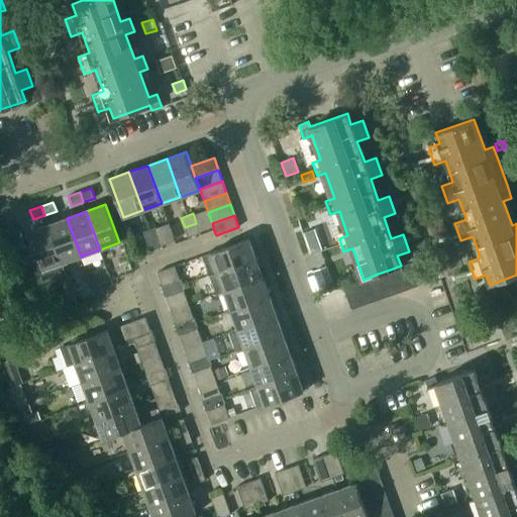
[(81,256),(67,218),(48,225),(62,263),(81,256)]
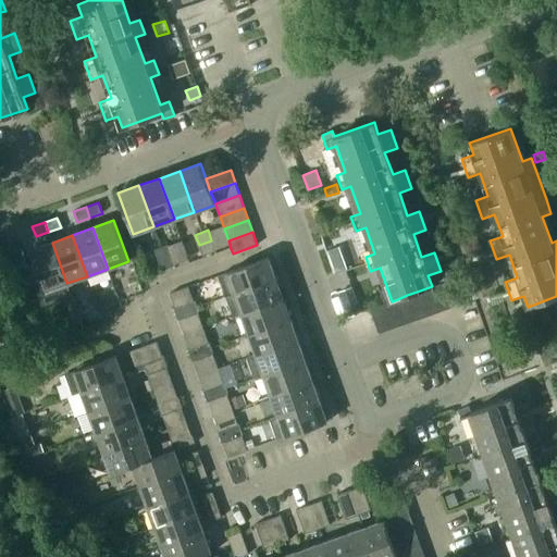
[(211,240),(199,245),(202,256),(215,251),(211,240)]
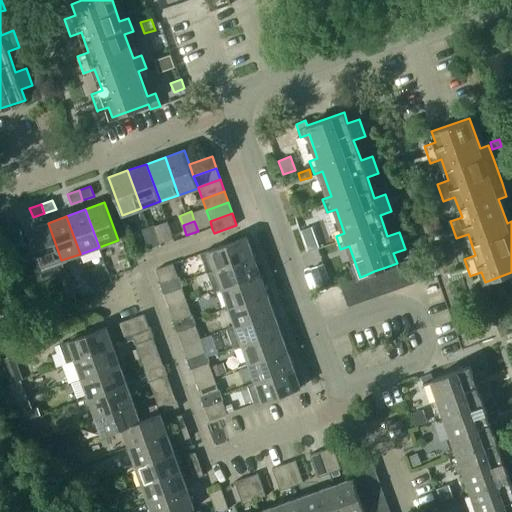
[(66,272),(61,260),(48,223),(28,230),(40,262),(37,263),(35,268),(38,278),(43,280),(66,272)]
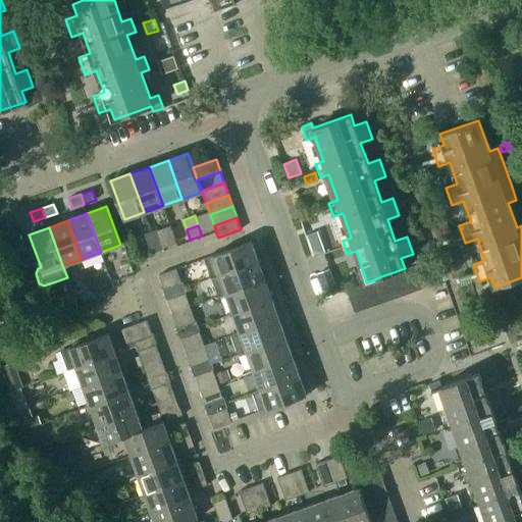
[(149,244),(160,239),(157,229),(145,233),(149,244)]
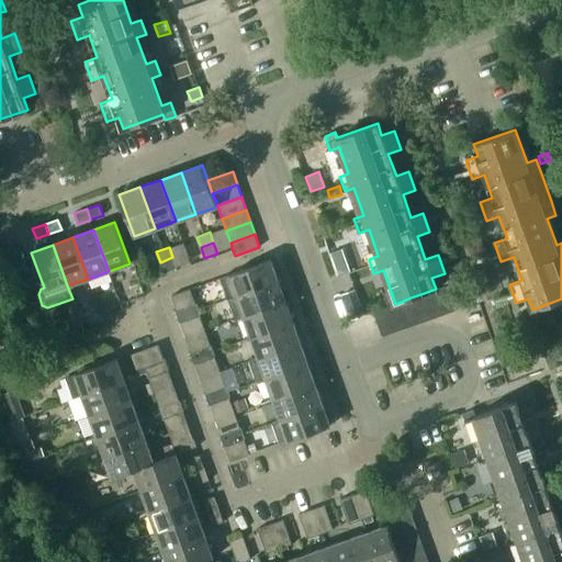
[(339,274),(339,273),(350,270),(343,249),(333,253),(332,253),(339,274)]
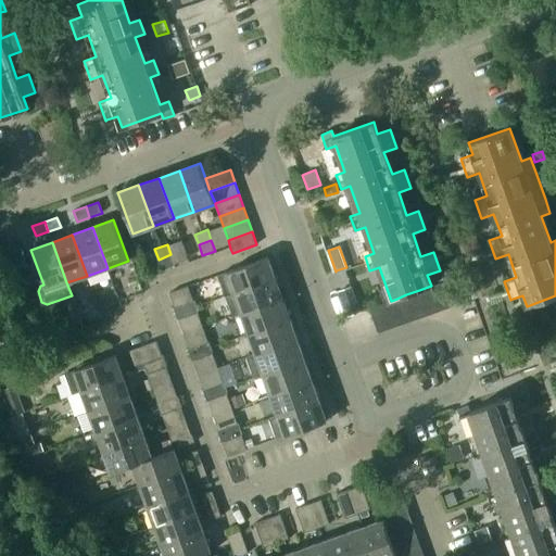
[(162,269),(175,265),(171,254),(159,260),(162,269)]
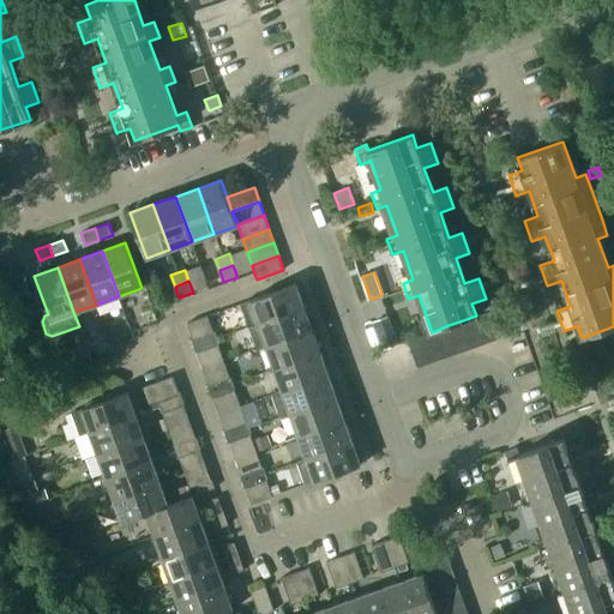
[(242,304),(251,326),(304,307),(296,284),(242,304)]
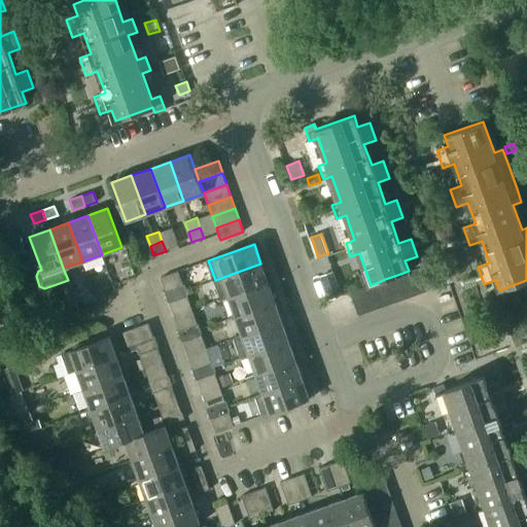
[(229,296),(268,283),(260,264),(215,280),(222,300),(230,297),(229,296)]
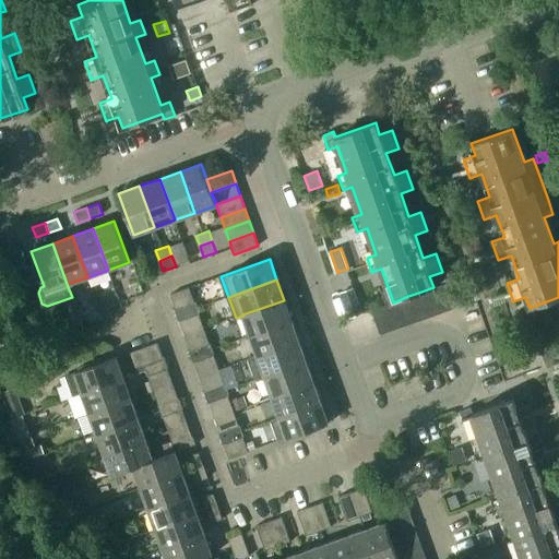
[(442,312),(454,308),(445,283),(433,287),(442,312)]
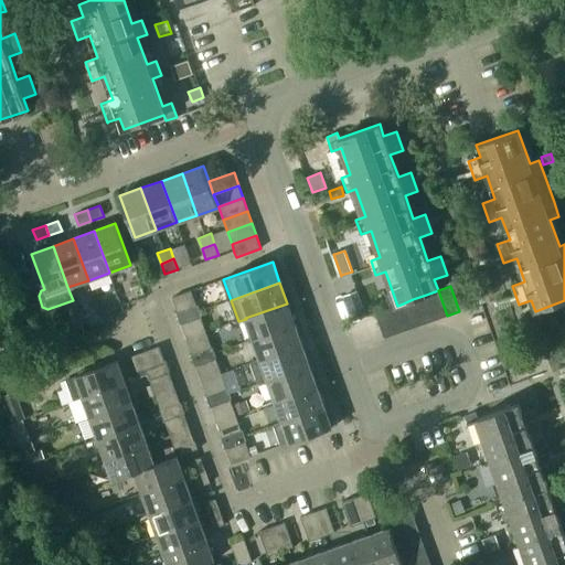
[(344,296),(354,321),(366,317),(358,290),(344,296)]
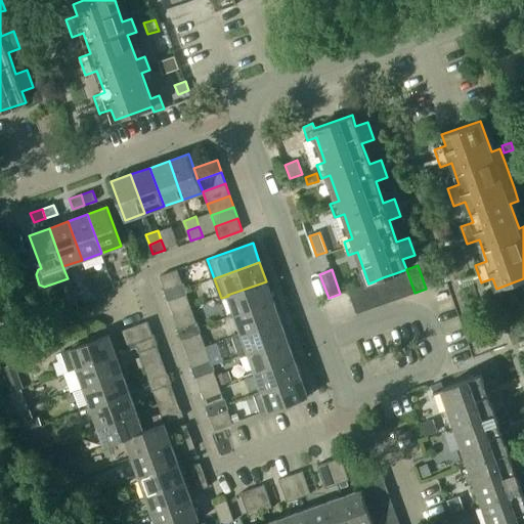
[(406,269),(395,273),(403,297),(415,293),(406,269)]
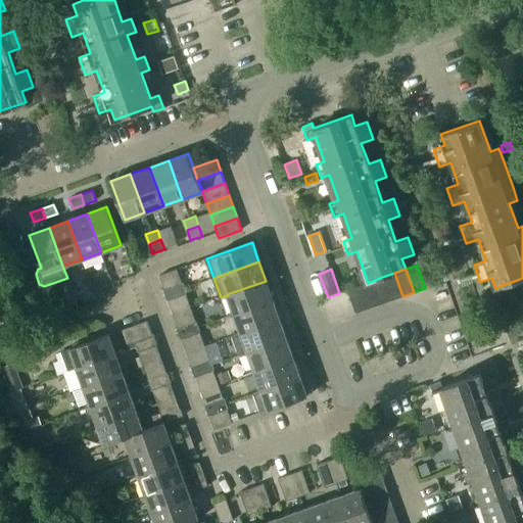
[(394,273),(382,277),(390,300),(402,296),(394,273)]
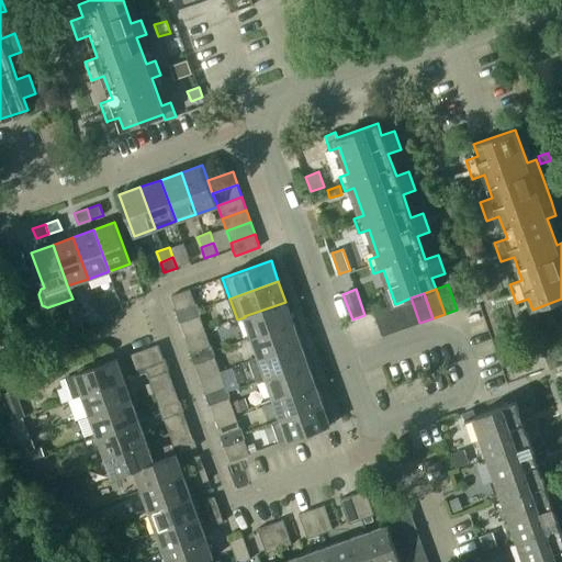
[(103,317),(116,313),(111,296),(98,302),(103,317)]
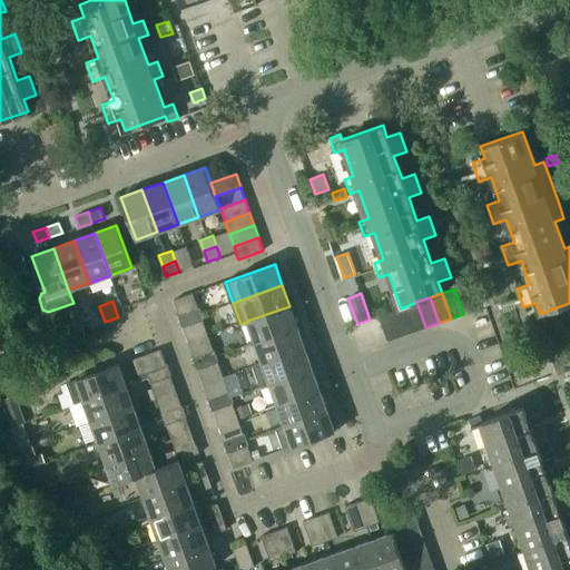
[(404,307),(413,332),(425,327),(416,302),(404,307)]
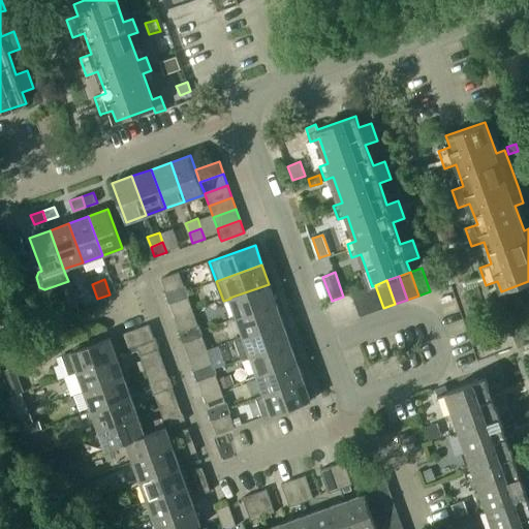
[(229,298),(230,299),(237,317),(276,303),(269,284),(229,298)]
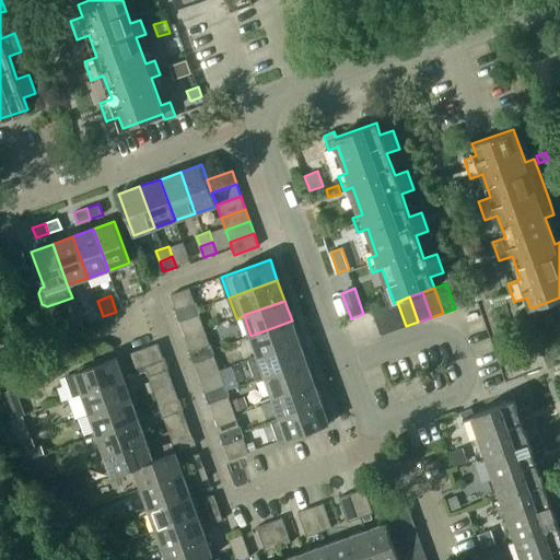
[(185,305),(189,318),(200,314),(196,302),(185,305)]
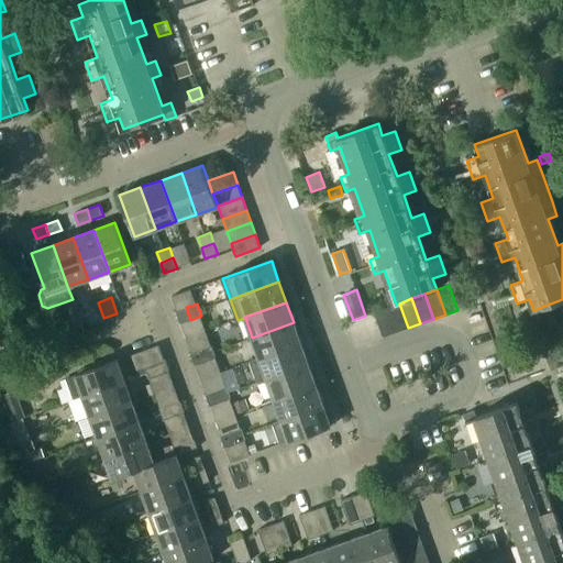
[(399,304),(396,305),(387,308),(396,332),(408,328),(399,304)]
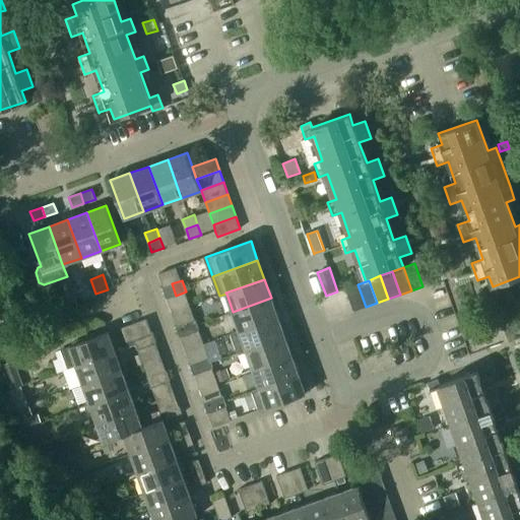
[(172,283),(161,287),(167,299),(176,296),(172,283)]
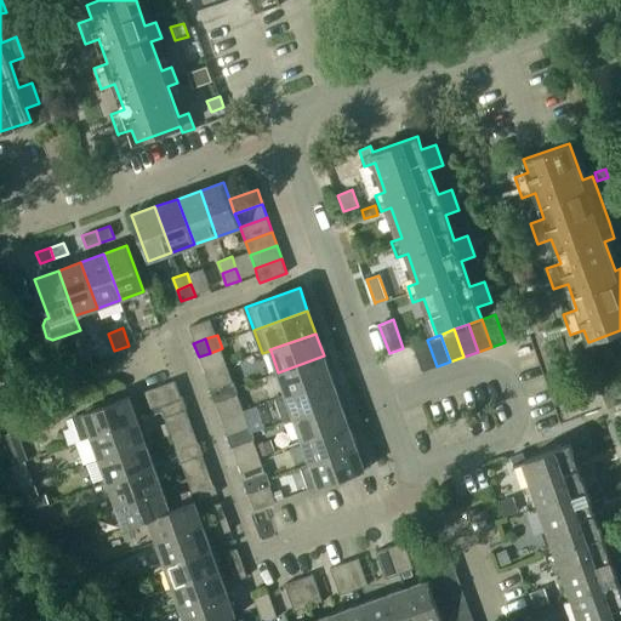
[(437,366),(427,340),(412,345),(422,371),(437,366)]
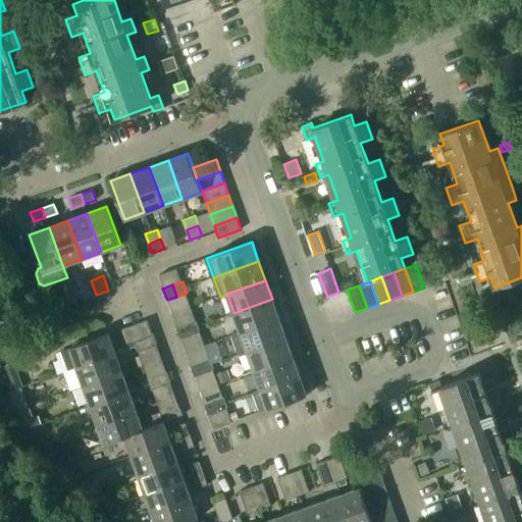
[(233,313),(241,331),(279,318),(272,299),(233,313)]
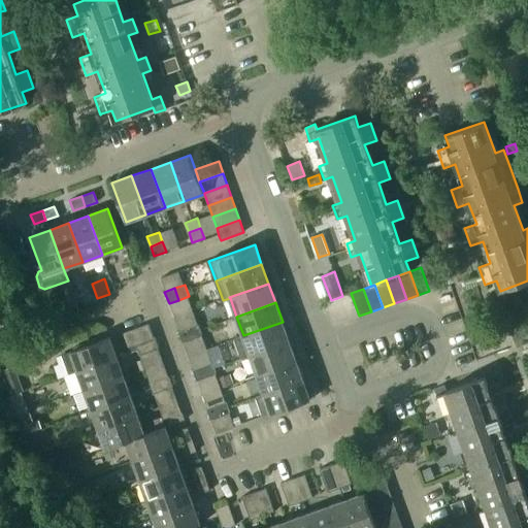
[(283,322),(243,335),(236,338),(243,358),(251,356),(250,355),(289,341),(283,322)]
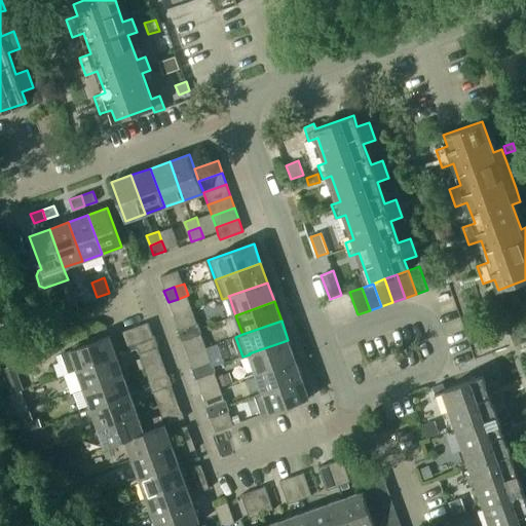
[(122,331),(127,344),(135,342),(144,338),(154,335),(149,322),(122,331)]
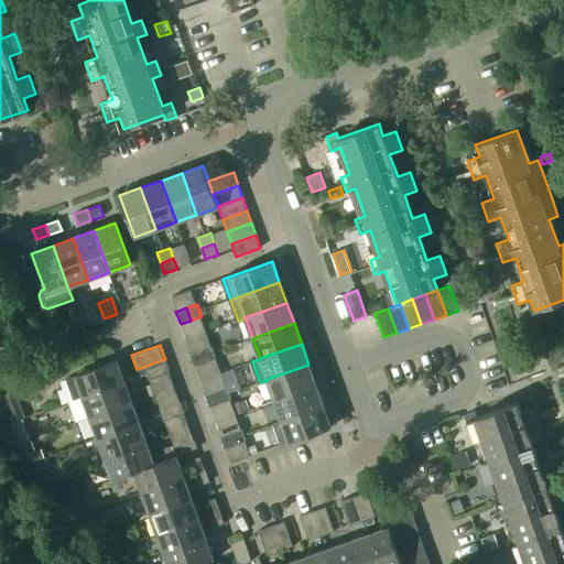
[(202,349),(206,362),(216,358),(212,346),(202,349)]
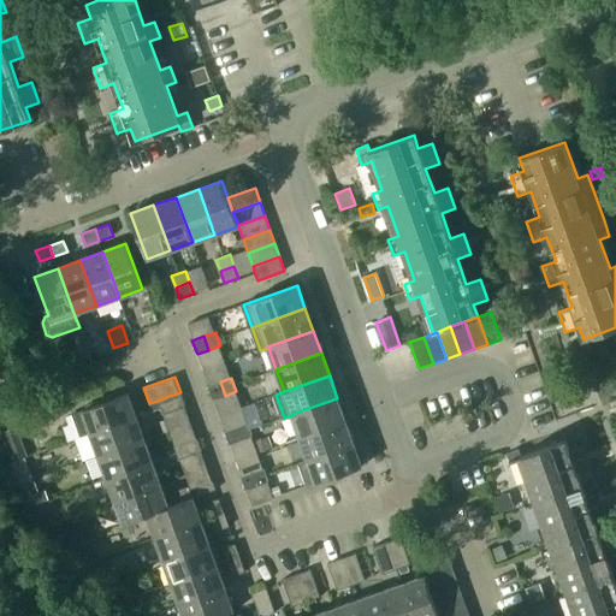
[(220,381),(208,385),(213,400),(225,396),(220,381)]
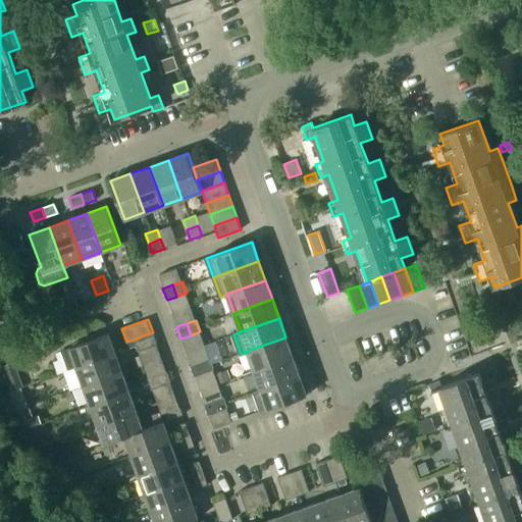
[(148,348),(157,345),(153,332),(143,335),(148,348)]
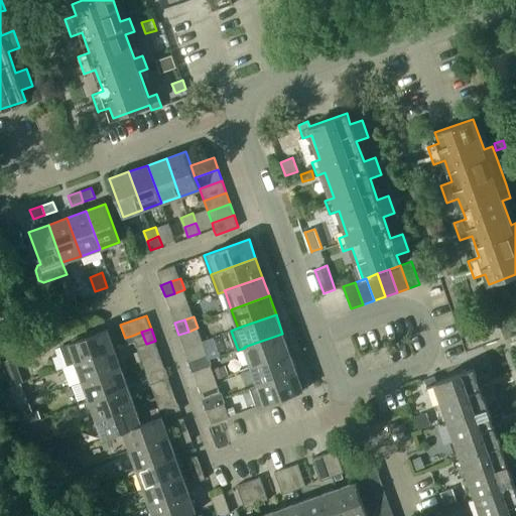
[(68,365),(76,362),(114,349),(107,330),(70,343),(60,346),(68,365)]
